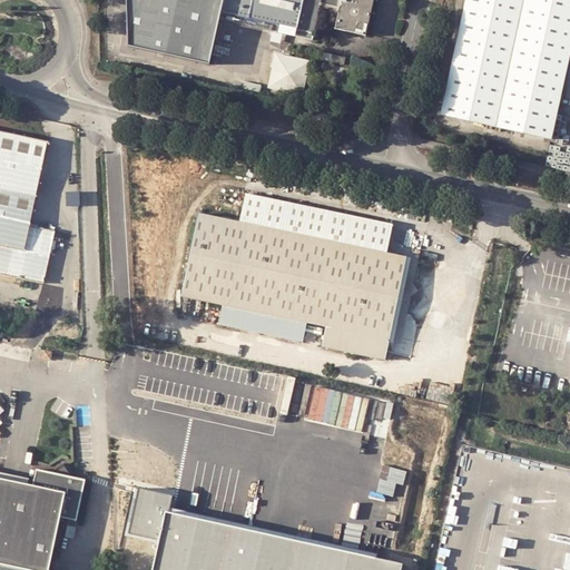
[(123,0),(125,51),(208,70),(219,17),(223,0),(123,0)]
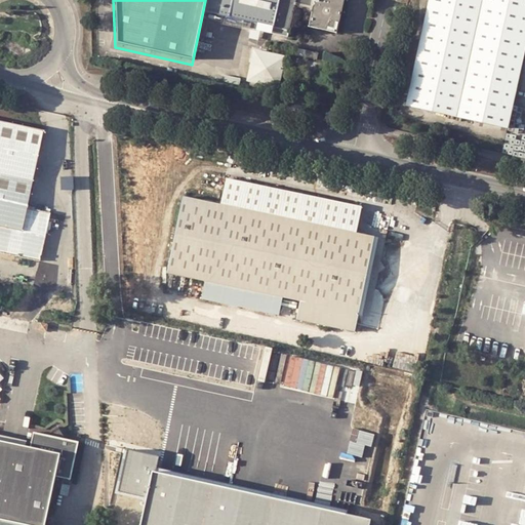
[(292,10),(294,0),(205,0),(202,15),(210,17),(209,23),(286,40),(292,10)]
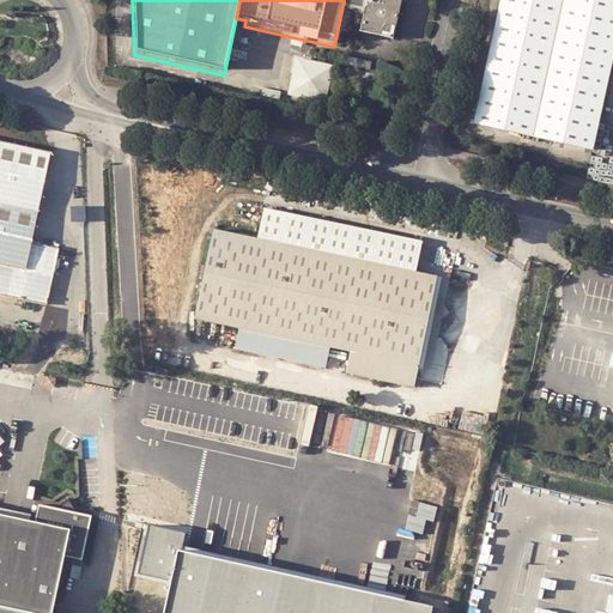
[(368,0),(365,0),(344,0),(341,12),(364,18),(368,0)]
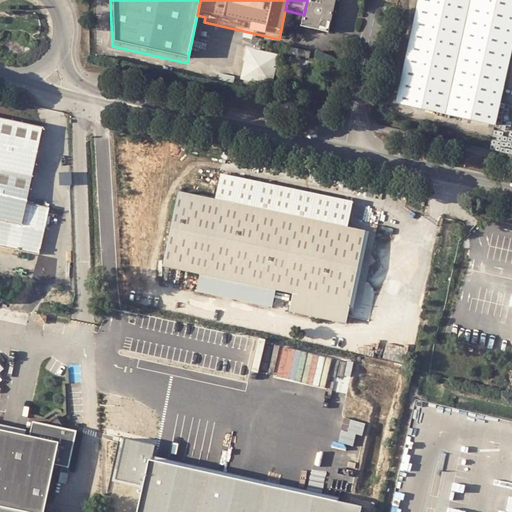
[(307,0),(304,15),(300,33),(328,40),(338,0),(307,0)]
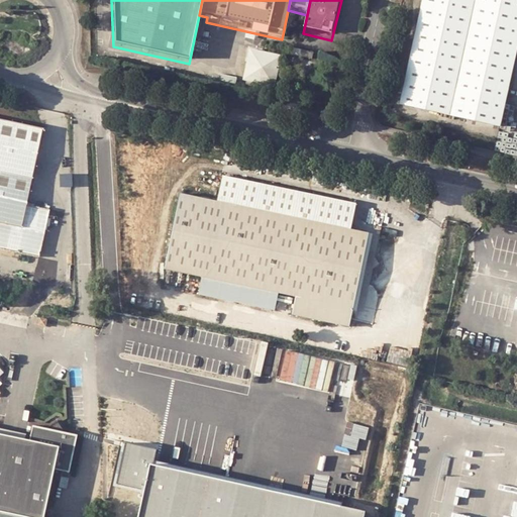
[(430,107),(457,113),(482,0),(420,0),(399,99),(417,104),(430,107)]
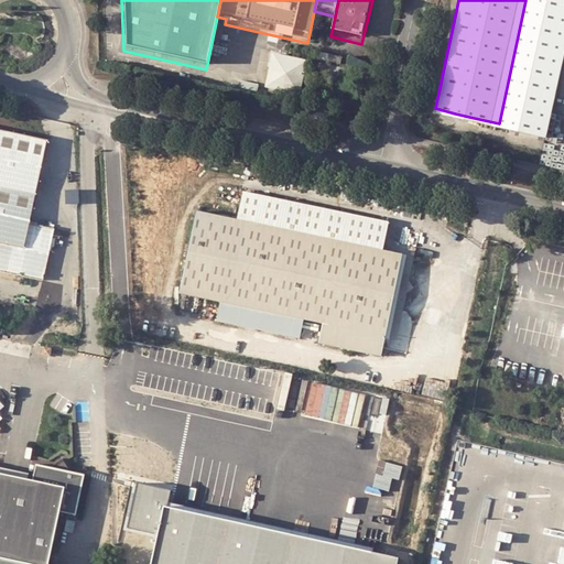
[(523,129),(530,130),(559,0),(525,0),(499,123),(508,126),(523,129)]
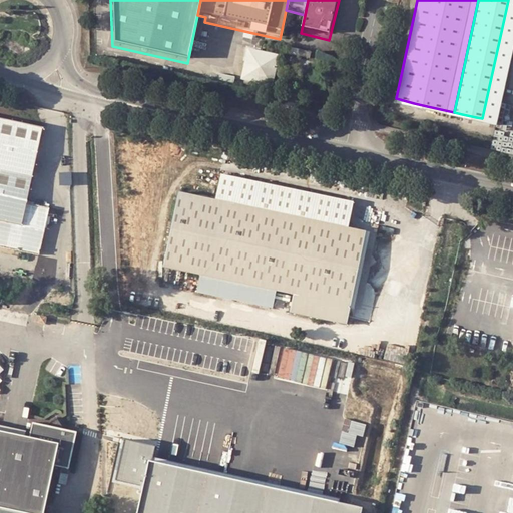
[(512,0),(508,0),(482,118),(496,122),(512,45),(512,0)]
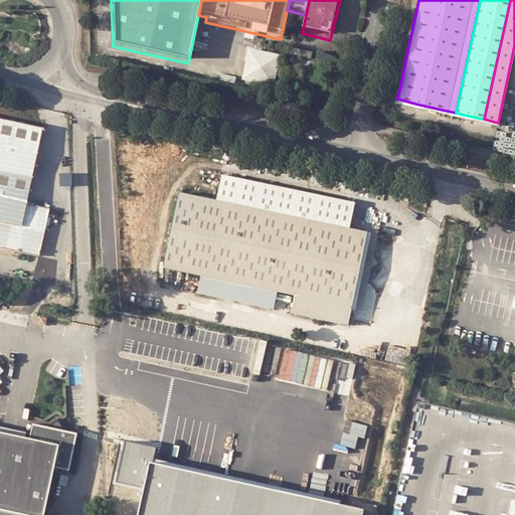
[(247,33),(223,27),(221,39),(244,44),(247,33)]
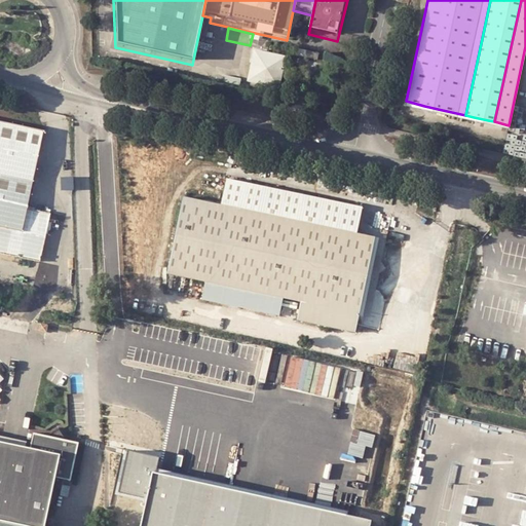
[(291,48),(290,53),(321,61),(322,54),(291,48)]
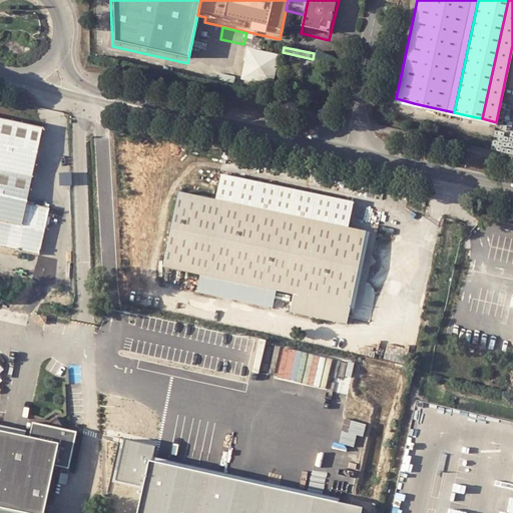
[(248,48),(241,77),(274,84),(281,55),(248,48)]
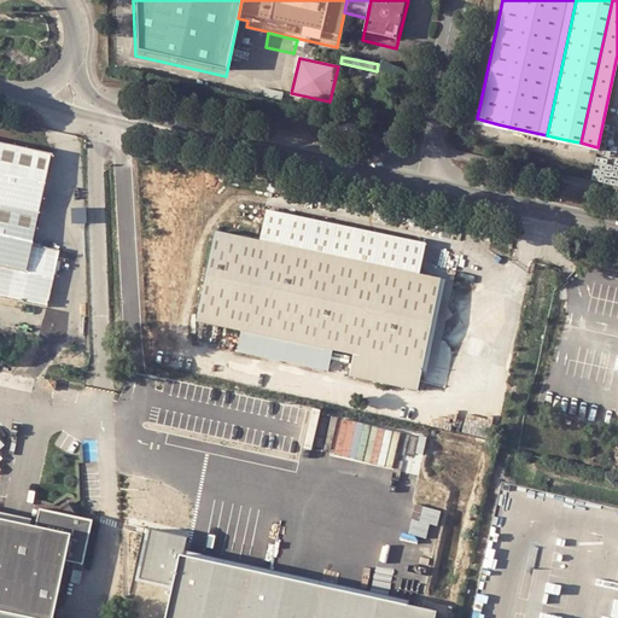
[(0,295),(47,305),(59,249),(33,244),(51,155),(0,143),(0,295)]
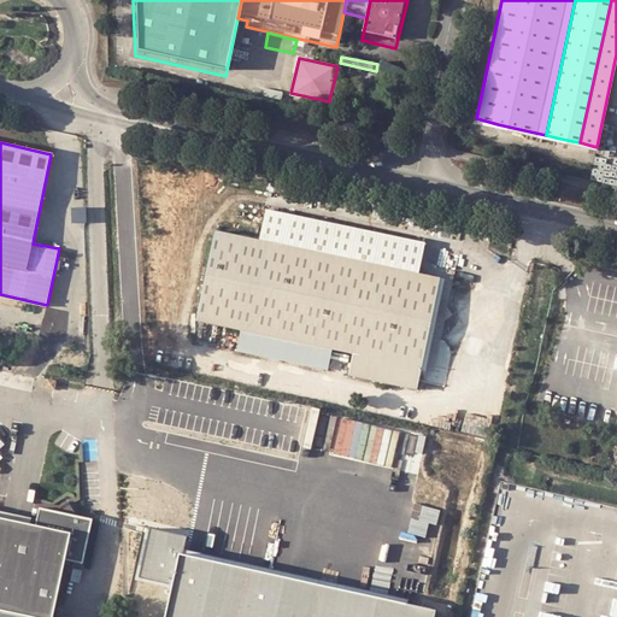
[(333,350),(352,354),(347,375),(417,389),(441,277),(419,272),(425,242),(268,210),(262,240),(217,231),(199,321),(244,330),(239,350),(329,368),(333,350)]
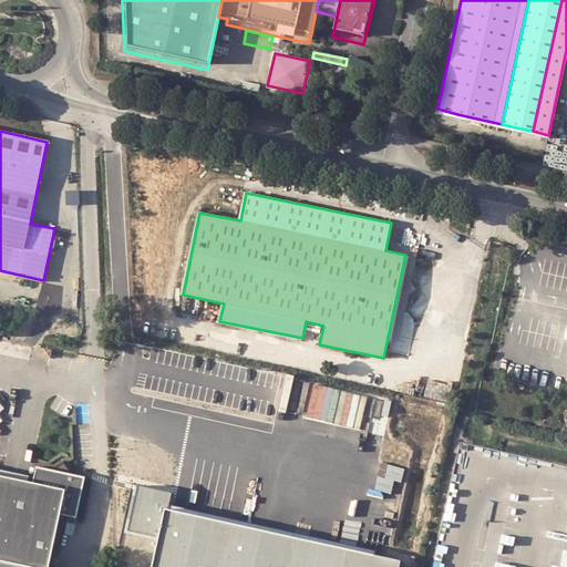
[(40,347),(38,356),(47,358),(49,349),(40,347)]
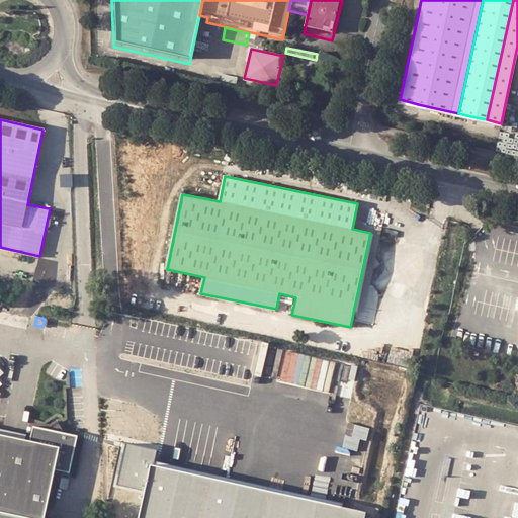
[(305,371),(308,355),(287,351),(281,380),(296,383),(298,370),(305,371)]
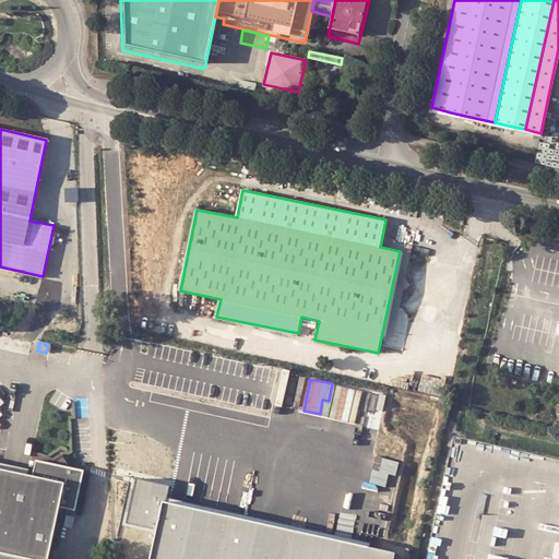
[(31,477),(64,484),(59,508),(75,511),(84,471),(71,468),(62,455),(47,463),(34,461),(31,477)]
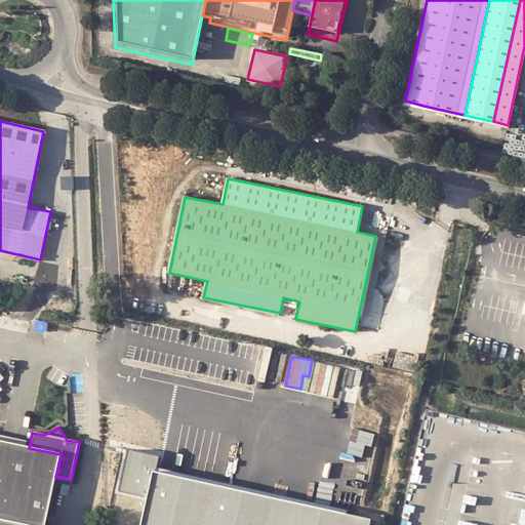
[(29,448),(0,441),(0,520),(23,524),(45,524),(55,477),(61,454),(29,448)]
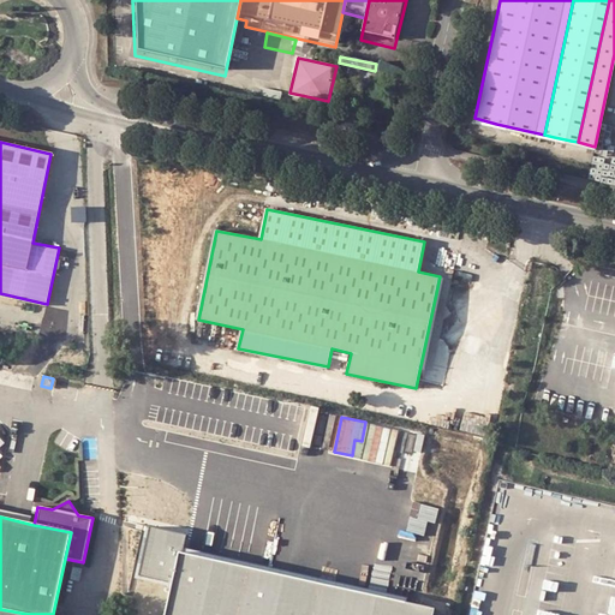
[(442,614),(443,609),(421,604),(187,554),(192,536),(190,535),(154,527),(143,575),(180,584),(172,614),(442,614)]
